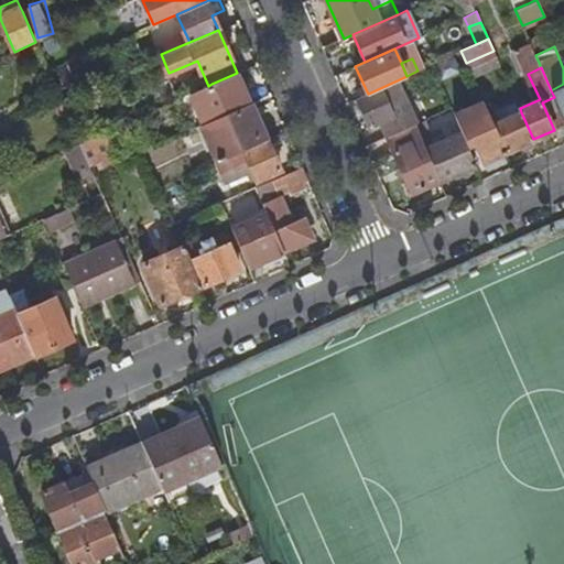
[(212,84),(225,114),(250,102),(237,73),(212,84)]
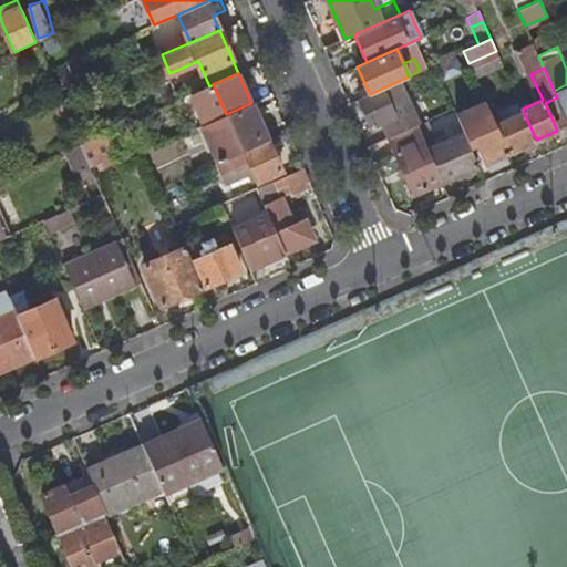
[(359,100),(371,126),(382,122),(389,137),(415,125),(397,82),(370,94),(359,100)]
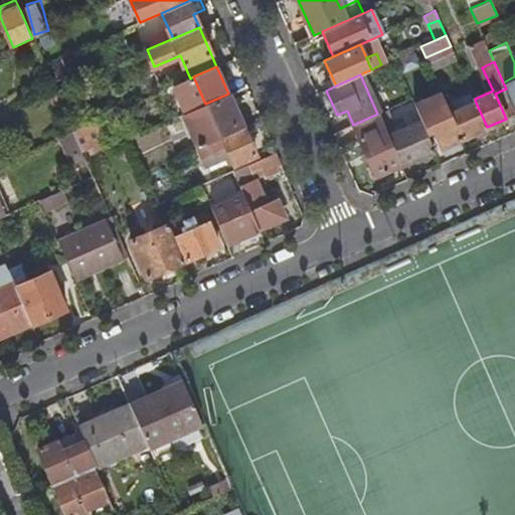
[(43,89),(51,107),(60,103),(55,90),(52,84),(43,89)]
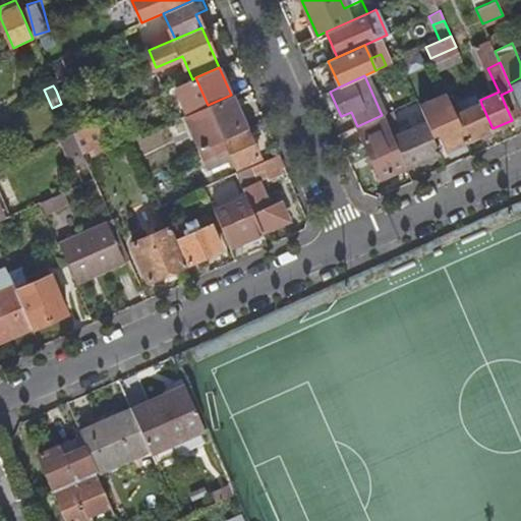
[(56,91),(61,104),(74,98),(68,85),(56,91)]
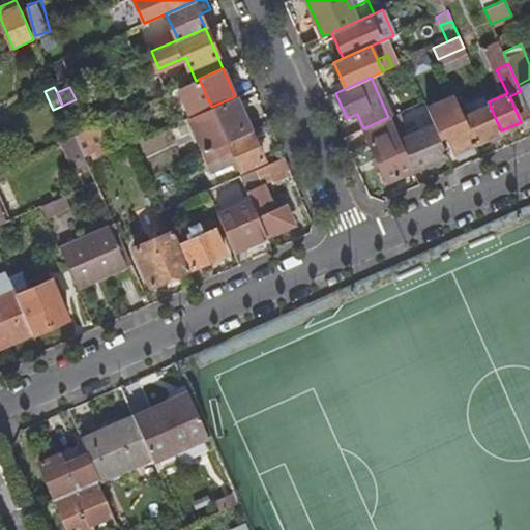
[(509,96),(521,122),(501,130),(508,145),(529,135),(529,112),(524,99),(521,91),(509,96)]
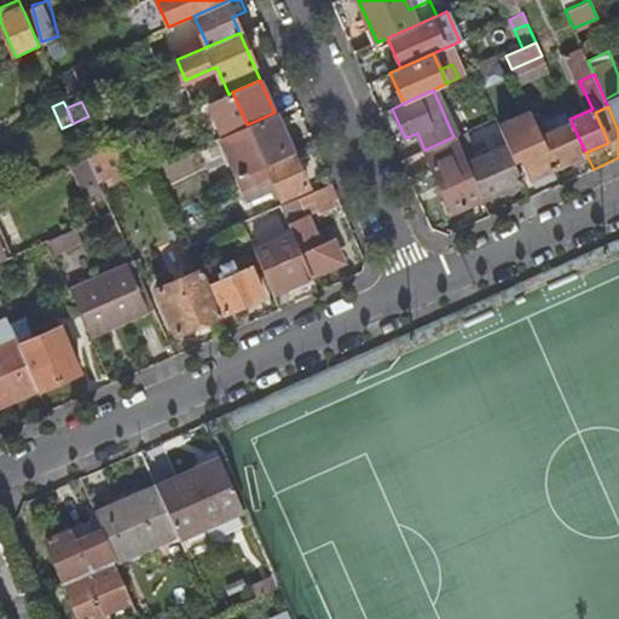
[(532,177),(555,166),(542,137),(541,133),(531,111),(499,126),(507,144),(514,160),(519,157),(522,156),(532,177)]
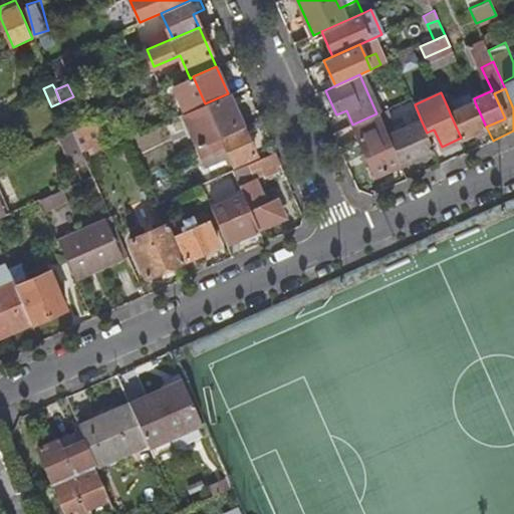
[(205,103),(183,113),(198,147),(242,126),(228,93),(205,103)]
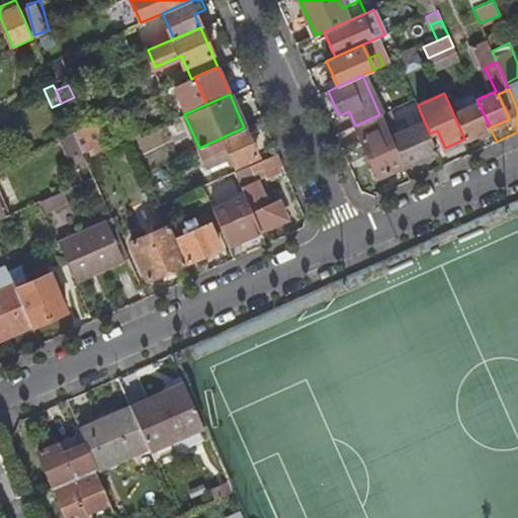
[(453,114),(464,139),(490,127),(479,103),(453,114)]
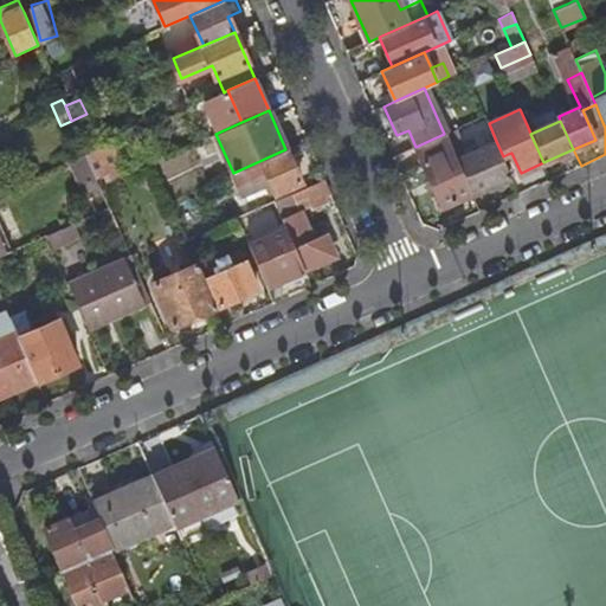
[(416,147),(443,207),(471,194),(462,171),(456,160),(444,134),(416,147)]
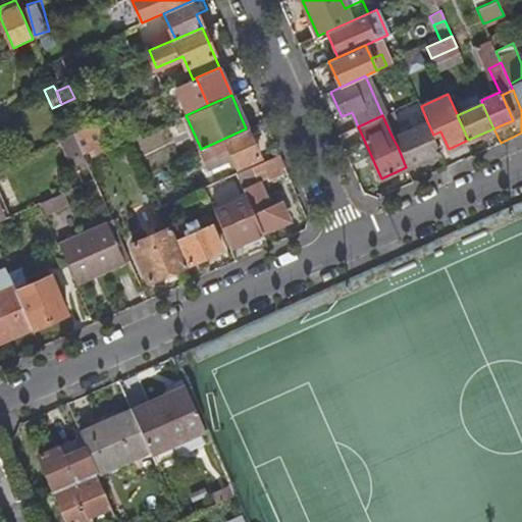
[(398,147),(406,167),(440,152),(433,135),(427,121),(421,124),(425,135),(398,147)]
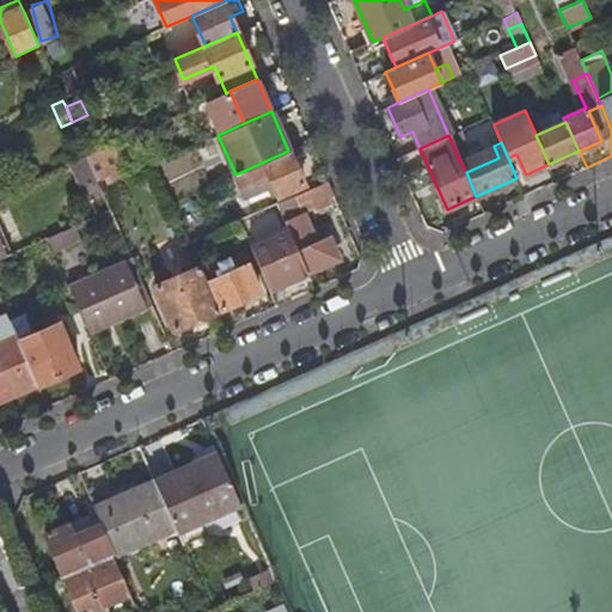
[(460,161),(466,172),(499,158),(494,146),(460,161)]
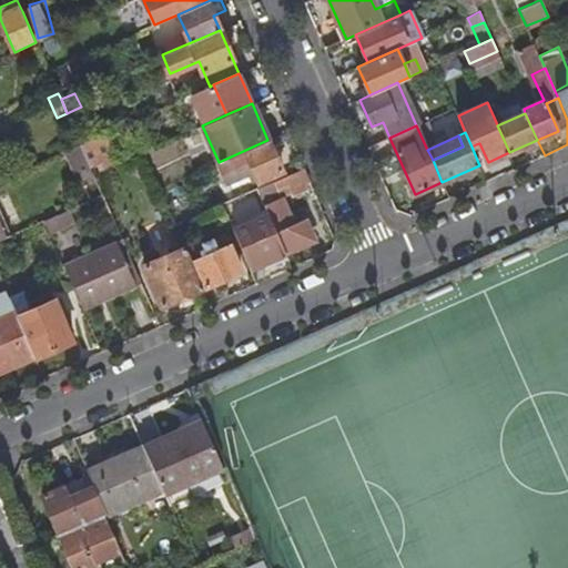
[(83,150),(89,164),(90,165),(102,160),(93,139),(80,144),(83,150)]
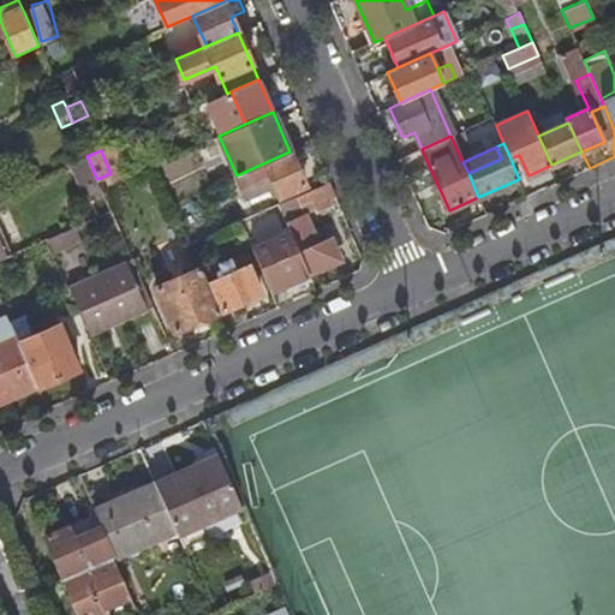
[(231,178),(242,202),(275,187),(280,197),(305,185),(290,151),(237,175),(231,178)]
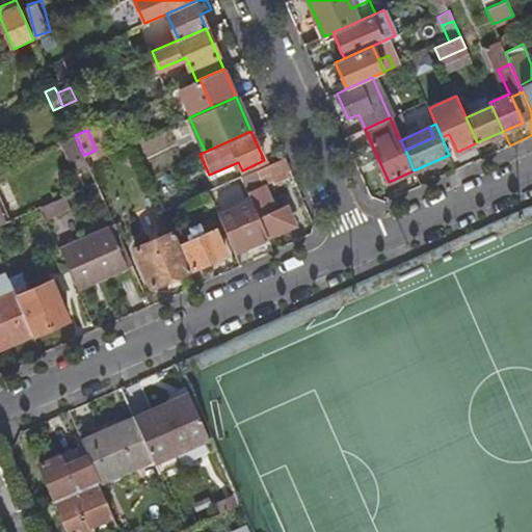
[(75,135),(60,141),(63,148),(78,140),(75,135)]
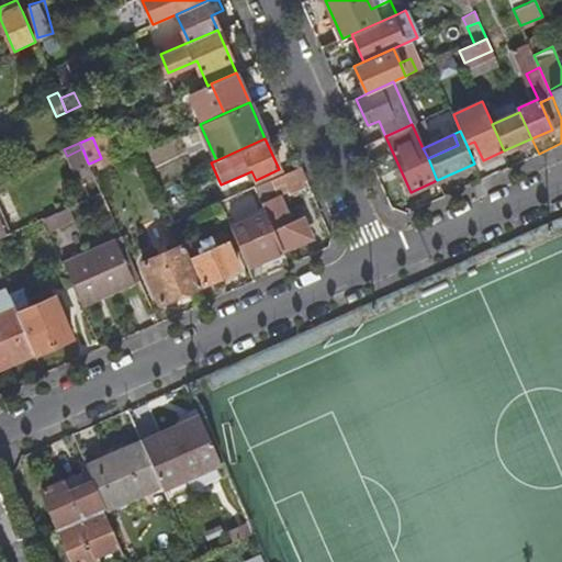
[(67,156),(72,169),(88,163),(82,148),(67,156)]
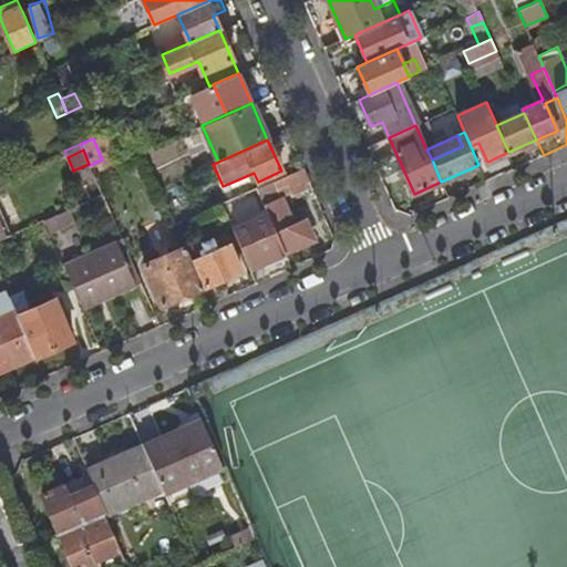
[(73,171),(79,182),(94,175),(93,174),(90,165),(89,164),(73,171)]
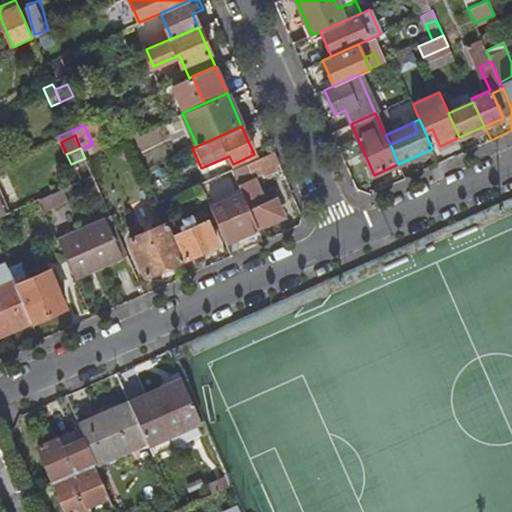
[(242,194),(257,227),(283,216),(273,194),(263,198),(252,175),(262,171),(264,175),(277,170),(276,165),(280,164),(274,151),(232,170),(242,194)]
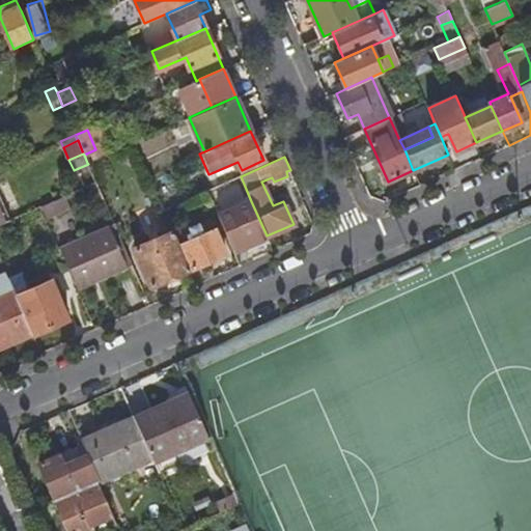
[(65,195),(40,205),(46,218),(70,207),(65,195)]
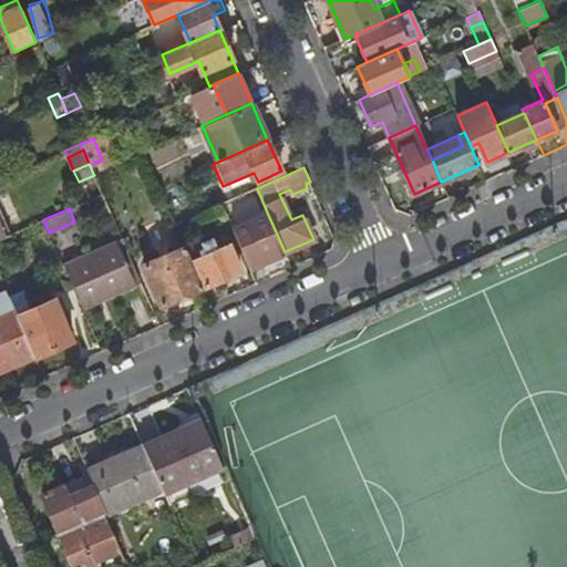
[(0,234),(2,238),(9,235),(0,214),(0,234)]
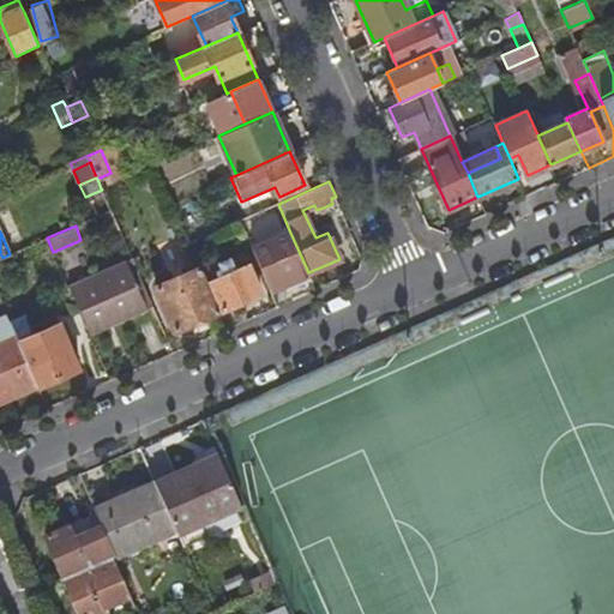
[(259,247),(276,287),(308,272),(290,233),(259,247)]
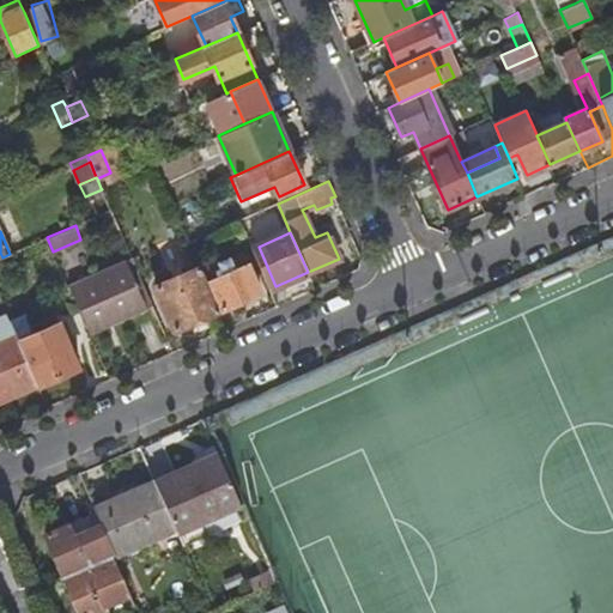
[(126,261),(149,309),(153,307),(132,258),(126,261)]
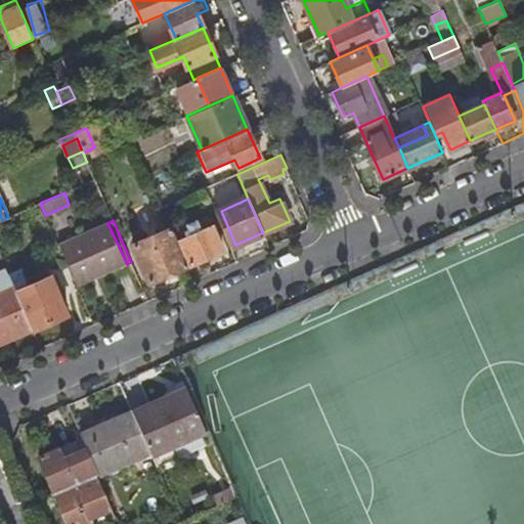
[(107,223),(59,244),(76,279),(98,269),(100,275),(127,264),(107,223)]
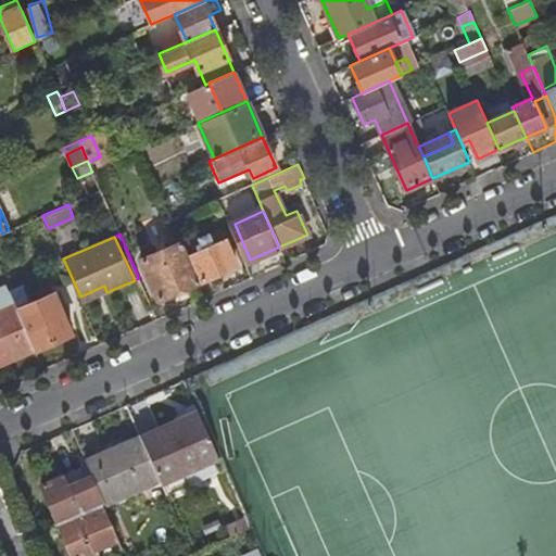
[(190,255),(201,281),(235,266),(224,241),(204,249),(202,244),(200,245),(202,251),(190,255)]
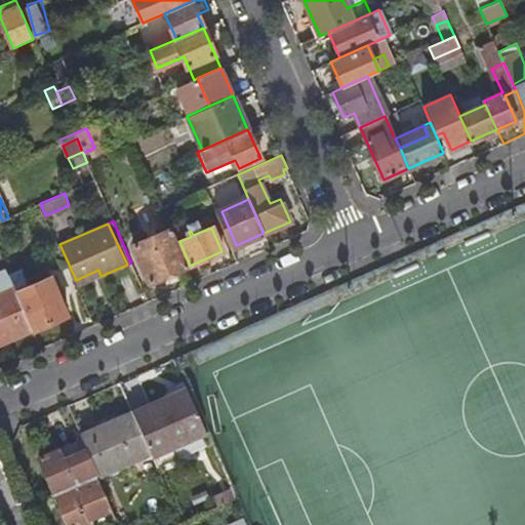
[(133,246),(151,284),(189,266),(172,229),(156,236),(153,230),(147,233),(149,239),(133,246)]
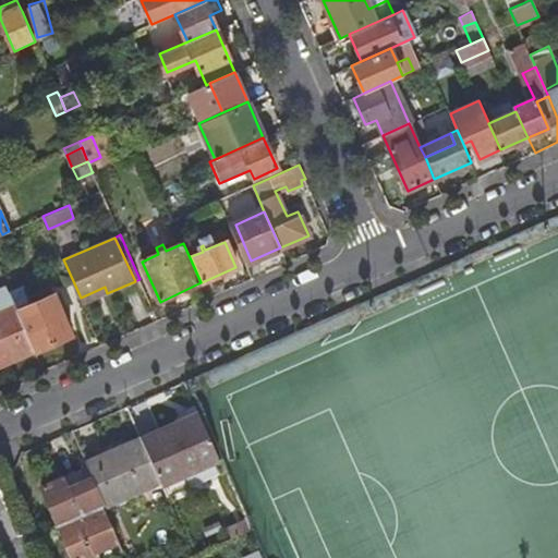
[(0,287),(0,366),(34,351),(11,300),(4,286),(0,287)]
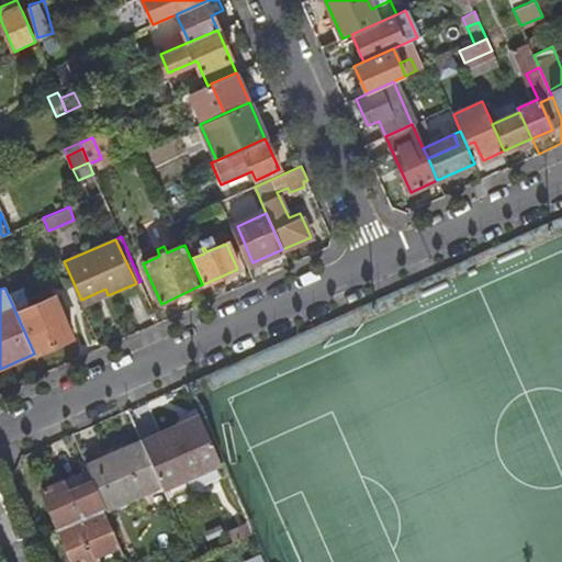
[(105,289),(81,300),(83,305),(108,295),(105,289)]
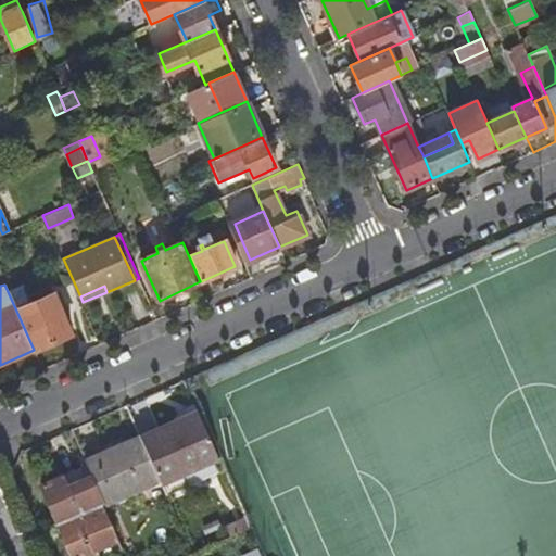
[(11,299),(34,350),(72,333),(63,316),(52,321),(42,300),(28,306),(22,293),(11,299)]
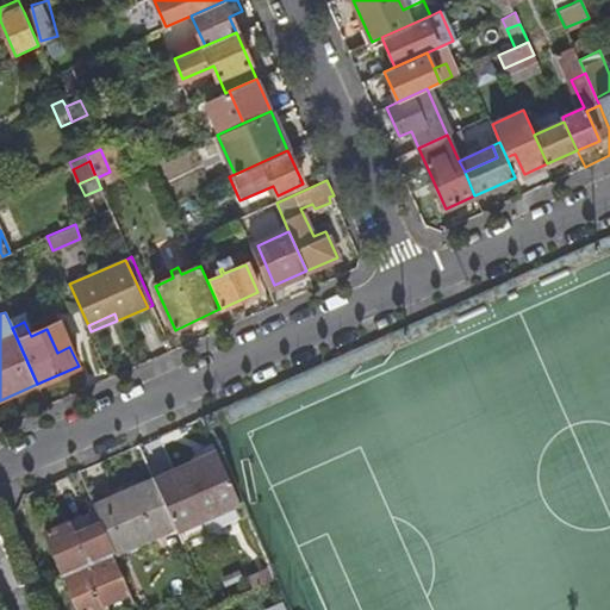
[(156,480),(176,527),(179,533),(242,504),(219,453),(156,480)]
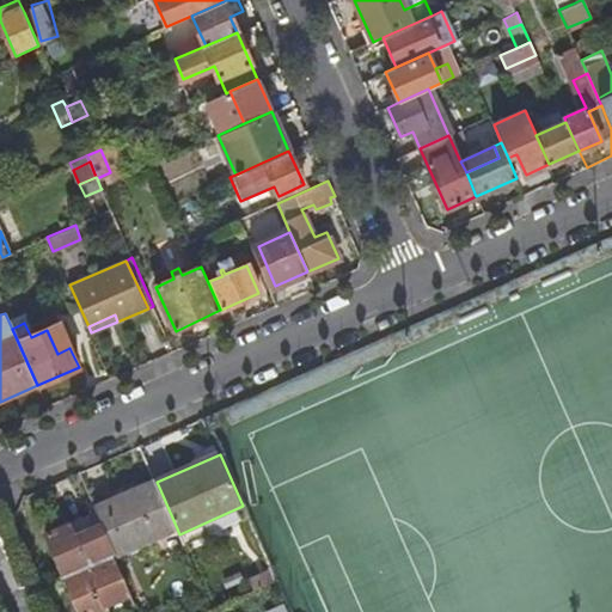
[(101,519),(116,556),(177,528),(157,482),(96,509),(101,519)]
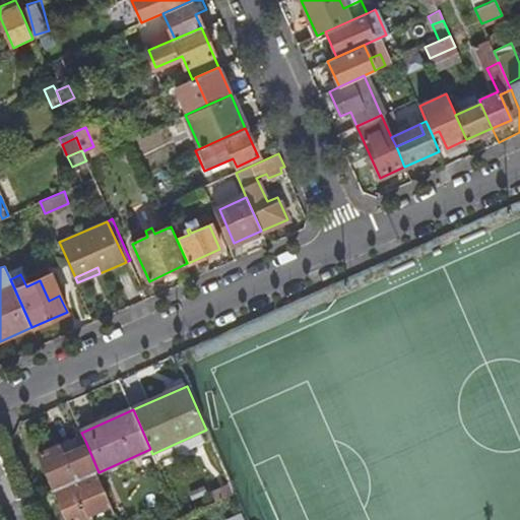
[(40,454),(56,491),(96,473),(83,442),(61,452),(59,446),(40,454)]
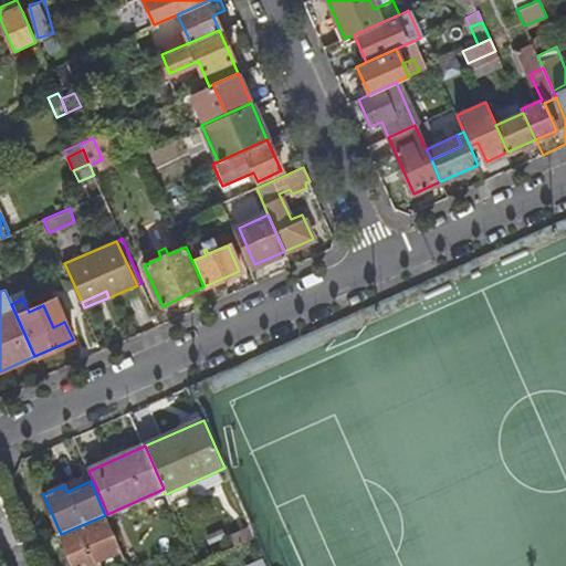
[(105,515),(61,534),(75,565),(97,565),(98,565),(96,559),(121,549),(105,515)]
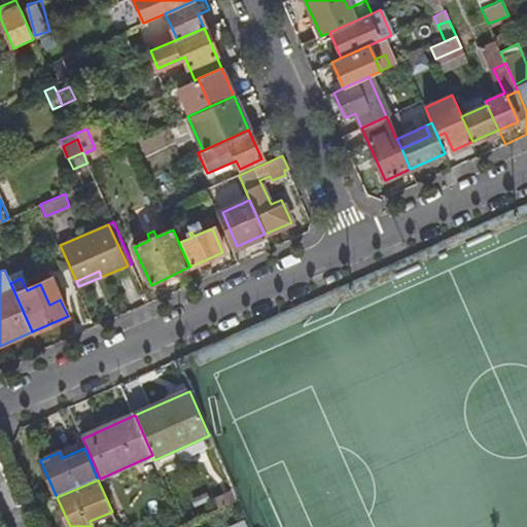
[(90,521),(92,526),(101,526),(116,521),(112,512),(90,521)]
